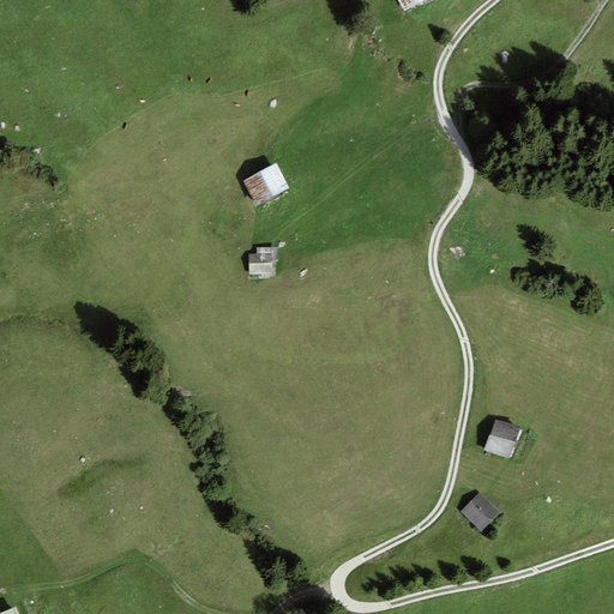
[(398,0),(405,12),(425,0),(398,0)]
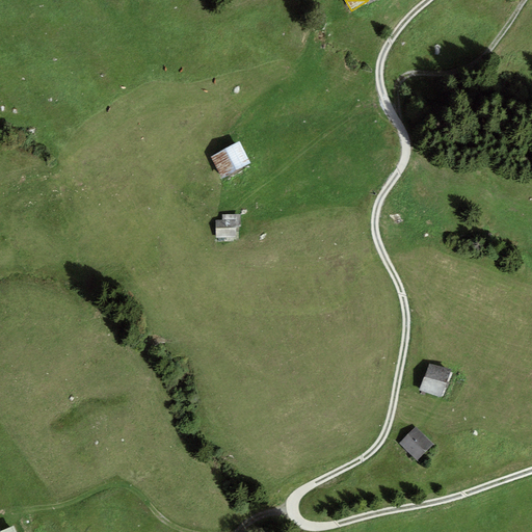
[(240,141),(210,157),(221,179),(251,163),(240,141)]
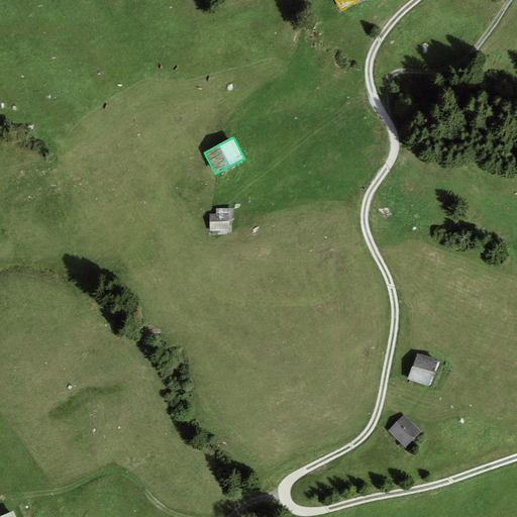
[(216,209),(216,214),(209,214),(209,231),(229,231),(229,220),(234,220),(234,208),(216,209)]
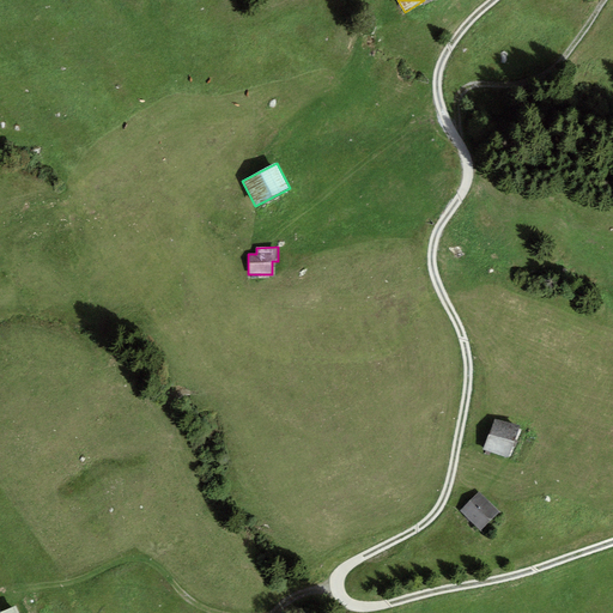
[(492,419),(484,449),(510,457),(520,428),(492,419)]
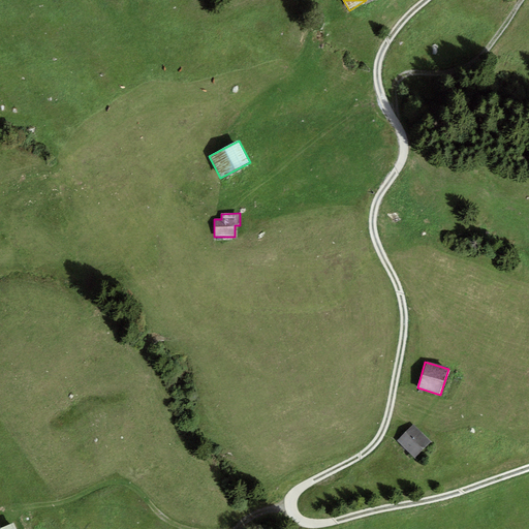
[(411,425),(397,441),(416,459),(431,442),(411,425)]
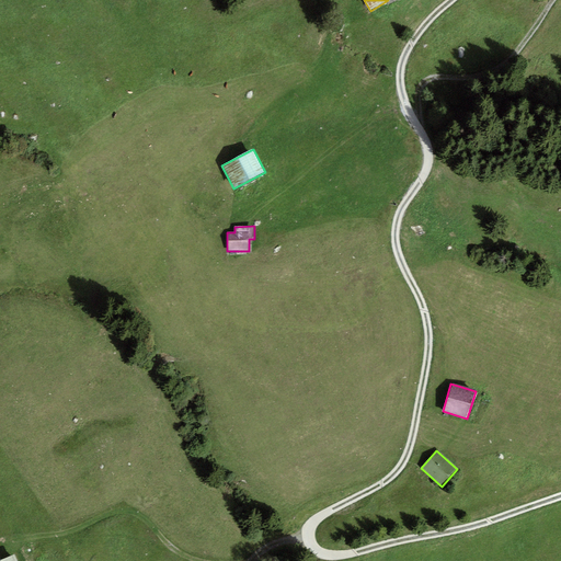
All buildings are outlined.
